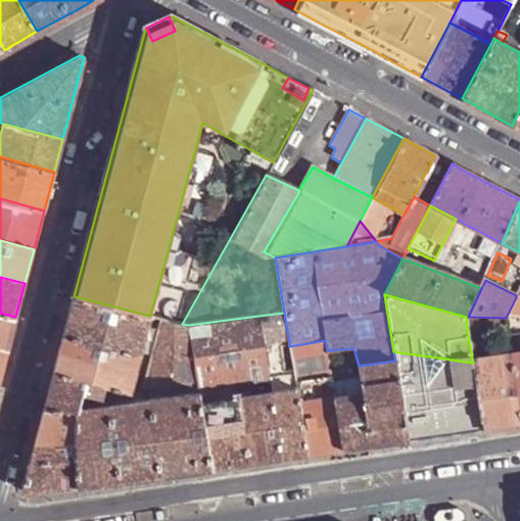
[(74,296),(64,333),(139,353),(150,316),(74,296)]
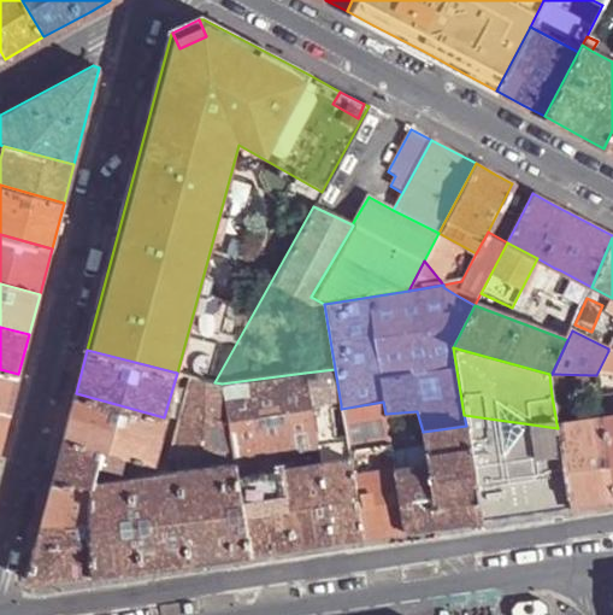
[(612,352),(608,351),(596,375),(612,375),(612,352)]
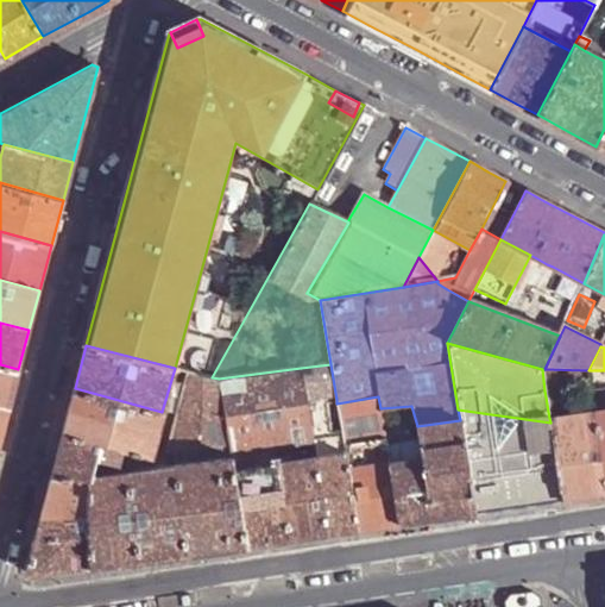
[(0,407),(7,410),(18,369),(0,364),(0,407)]
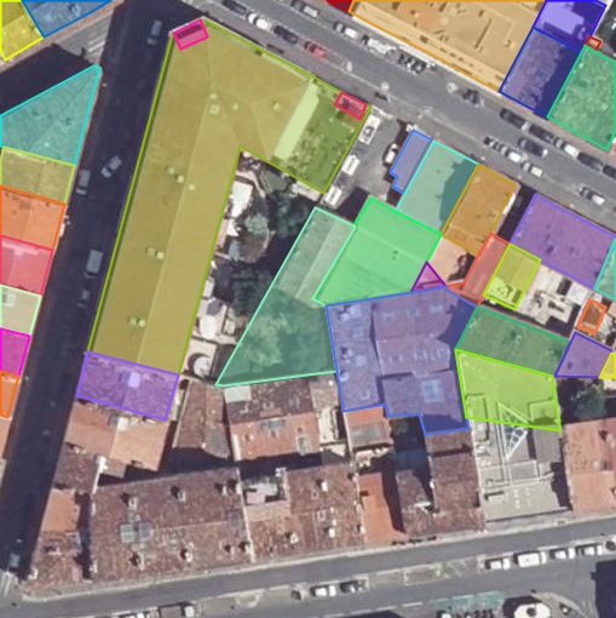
[(306,375),(314,411),(343,407),(337,371),(306,375)]
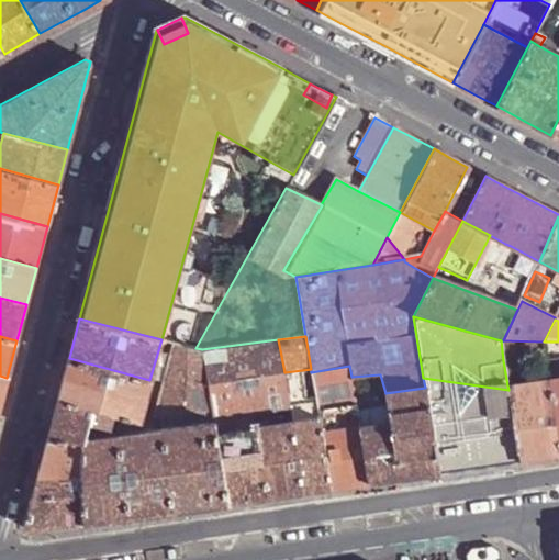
[(278,339),(202,349),(212,413),(213,418),(214,424),(216,435),(249,429),(247,421),(253,420),(252,413),(290,407),(288,395),(284,372),(278,339)]
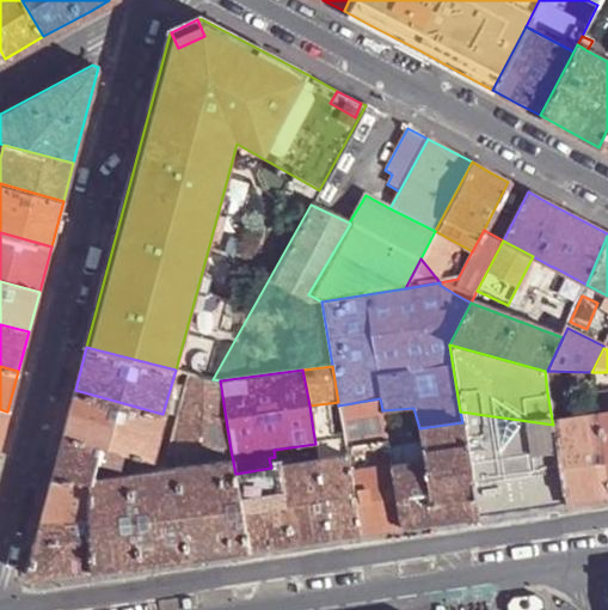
[(593,386),(591,372),(547,371),(545,371),(547,392),(593,386)]
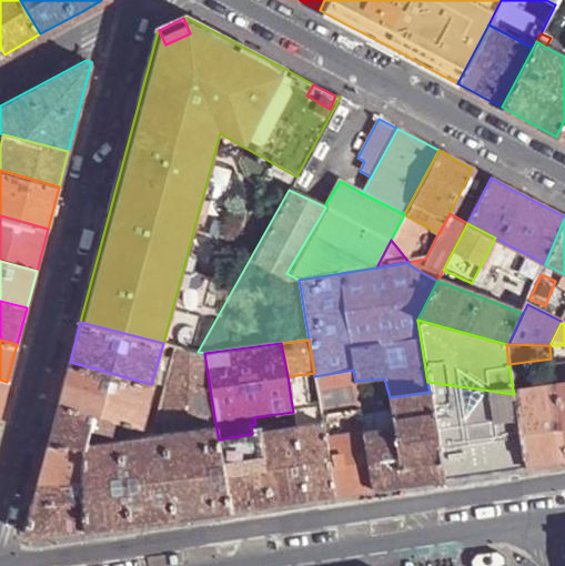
[(555,384),(564,383),(564,345),(550,345),(551,359),(555,384)]
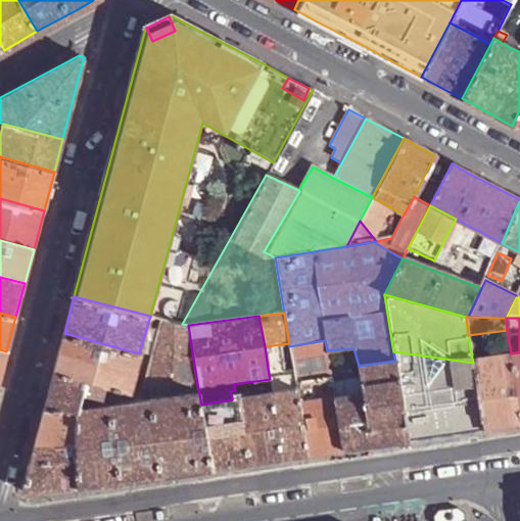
[(182,324),(160,319),(153,345),(151,357),(142,389),(142,390),(189,385),(197,384),(188,325),(182,324)]
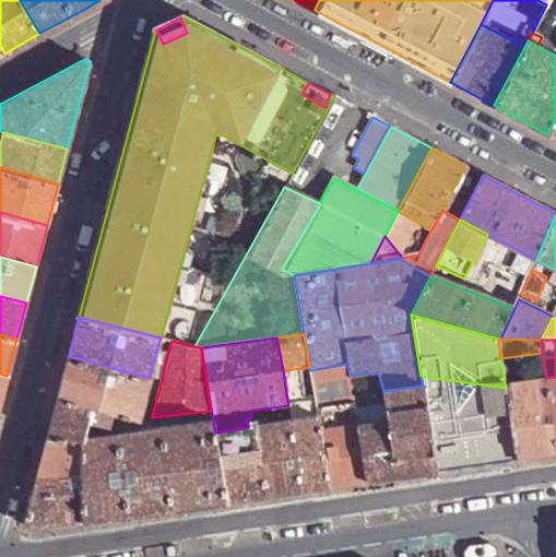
[(69,356),(58,395),(111,410),(116,412),(139,417),(149,378),(69,356)]
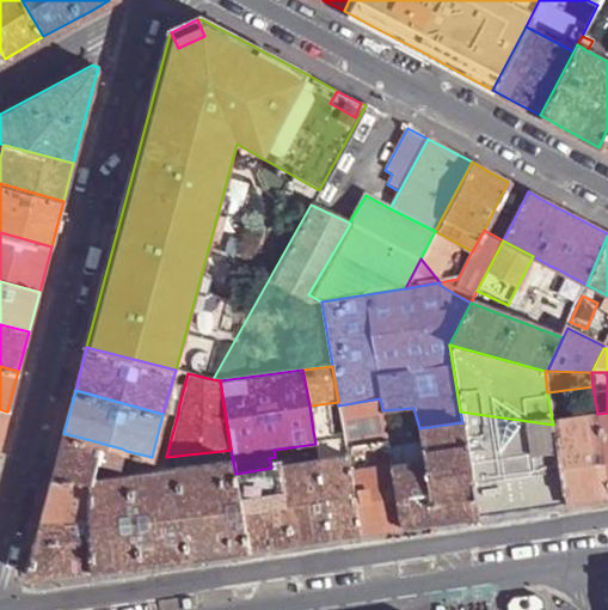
[(349,471),(392,465),(391,458),(382,410),(380,398),(338,406),(342,426),(347,457),(349,471)]
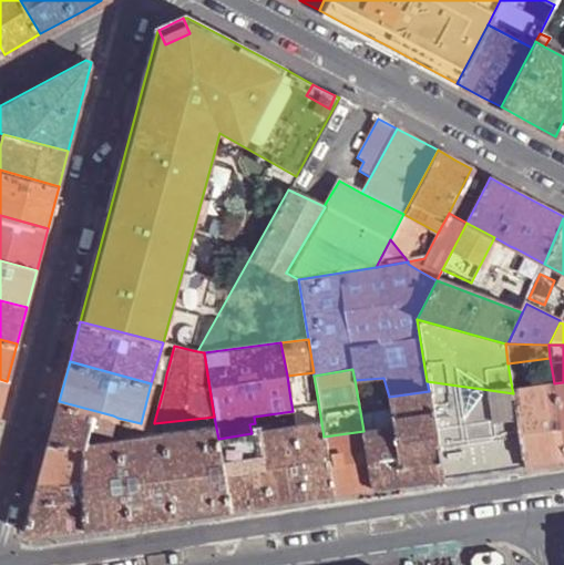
[(290,399),(317,394),(314,376),(314,372),(287,376),(290,399)]
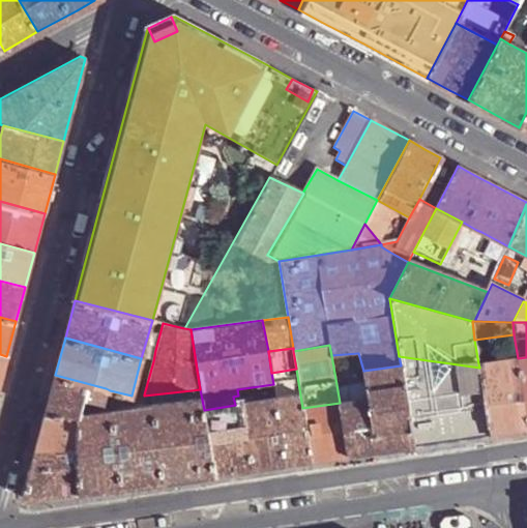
[(149,349),(146,359),(153,361),(155,350),(149,349)]
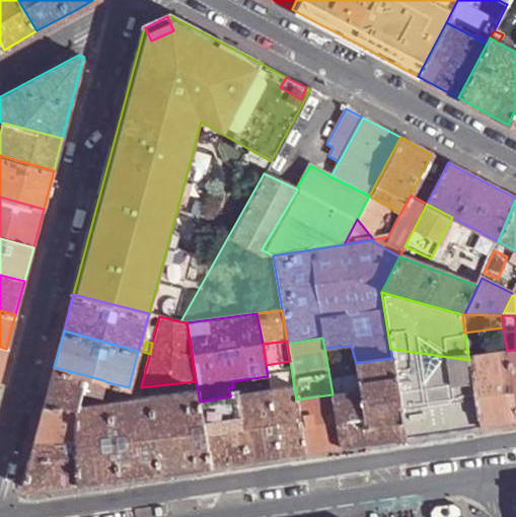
[(406,437),(432,434),(428,403),(419,353),(390,349),(392,358),(406,437)]
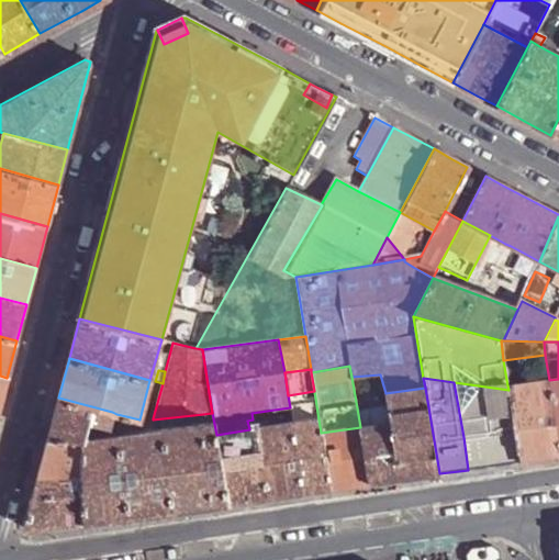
[(558,379),(549,380),(558,439),(558,379)]
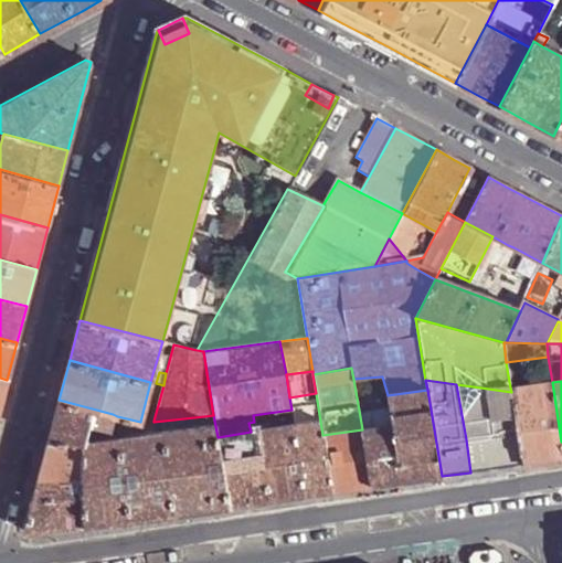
[(523,465),(561,458),(561,442),(552,382),(510,388),(511,392),(523,465)]
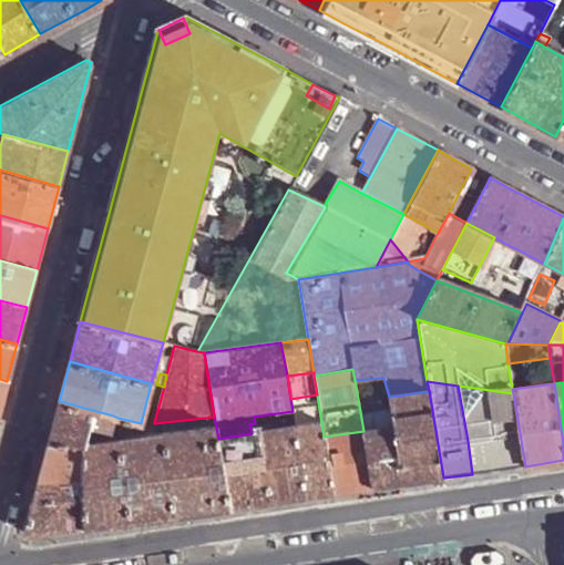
[(482,389),(458,386),(468,441),(480,440),(491,439),(482,389)]
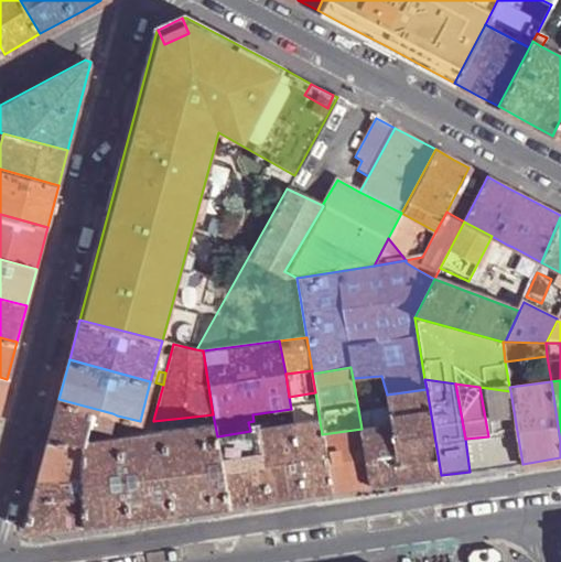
[(494,467),(522,464),(510,391),(479,387),(488,436),(494,467)]
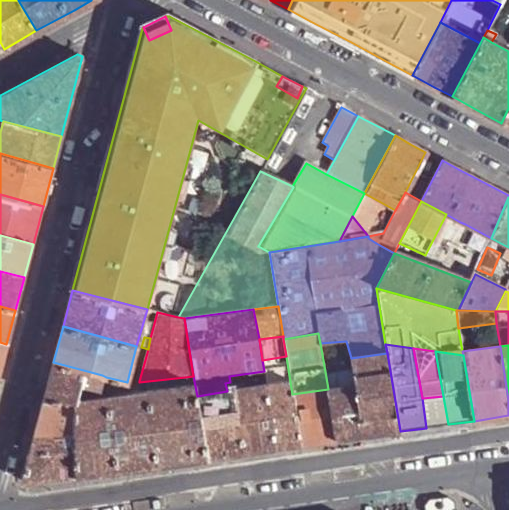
[(362,437),(400,431),(387,353),(351,358),(354,380),(355,385),(362,437)]
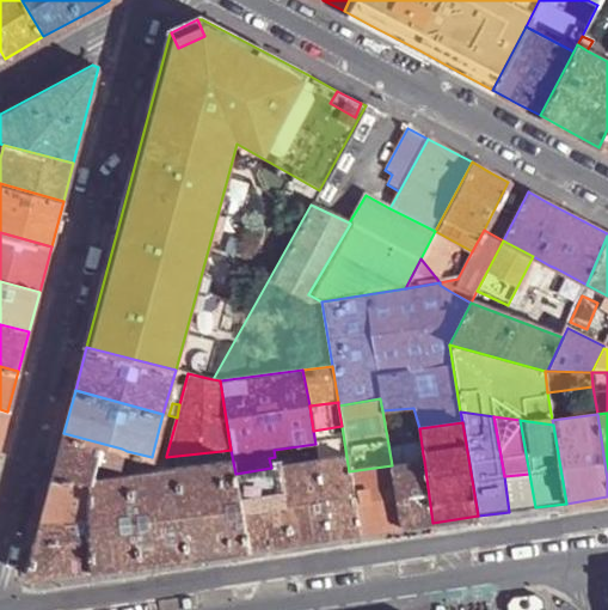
[(347,457),(342,426),(313,431),(315,444),(318,462),(347,457)]
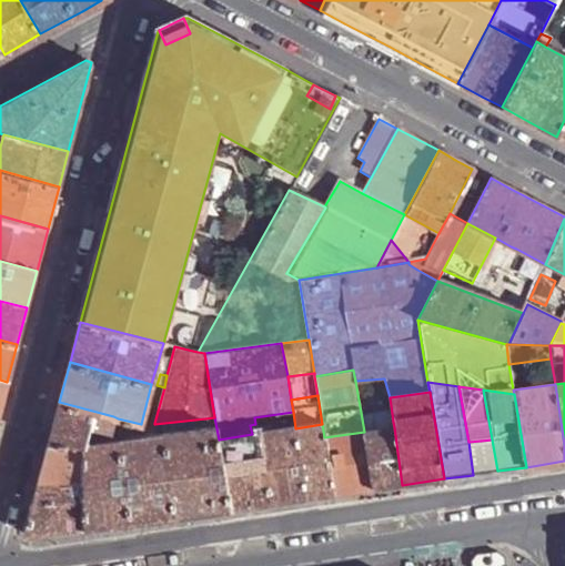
[(59,402),(48,443),(74,446),(76,446),(87,445),(88,443),(91,426),(108,431),(113,416),(59,402)]
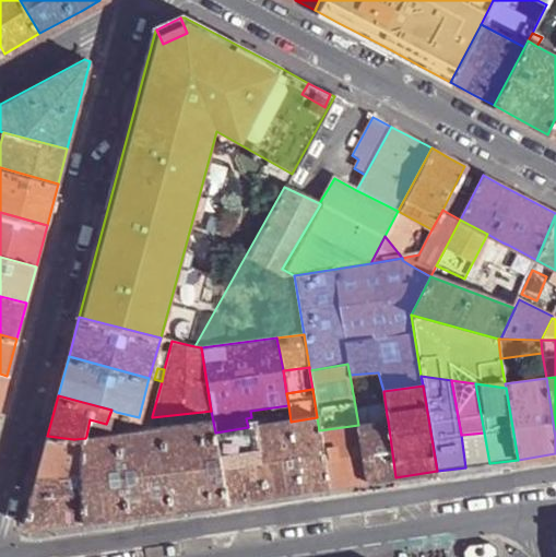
[(106,424),(117,427),(116,412),(111,410),(106,424)]
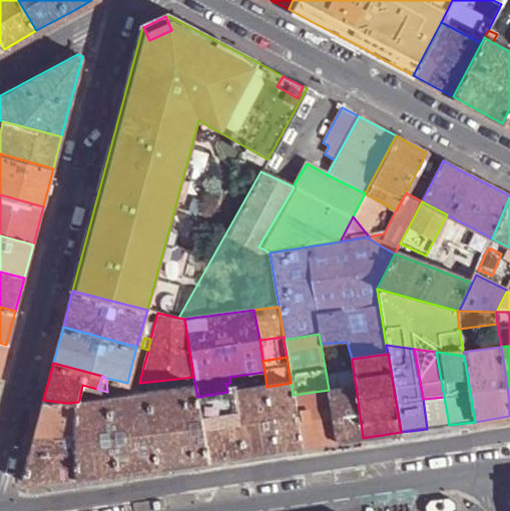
[(277,450),(302,447),(293,395),(291,383),(267,387),(277,450)]
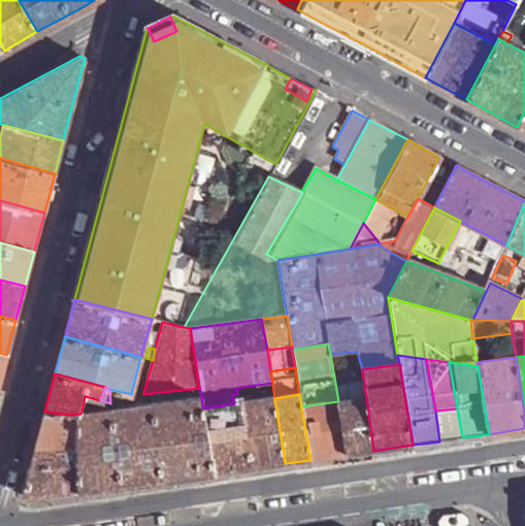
[(347,455),(373,451),(366,397),(359,398),(346,400),(338,401),(347,455)]
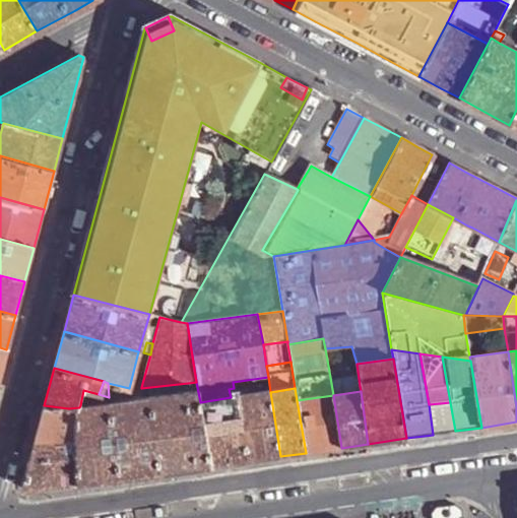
[(159,472),(210,466),(200,402),(198,392),(150,397),(159,472)]
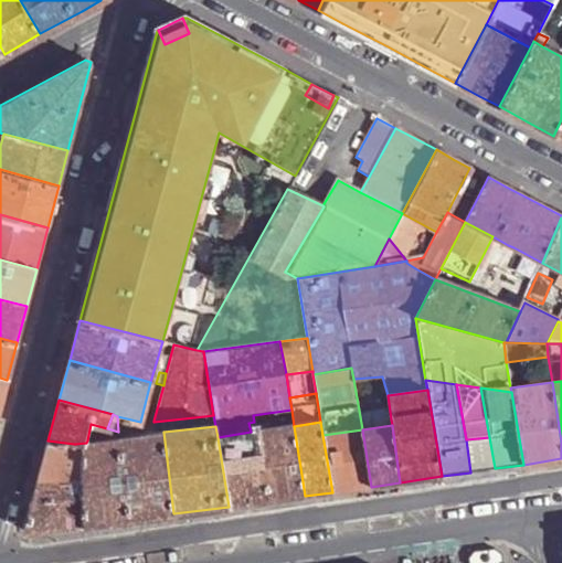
[(269,501),(305,496),(294,426),(258,431),(269,501)]
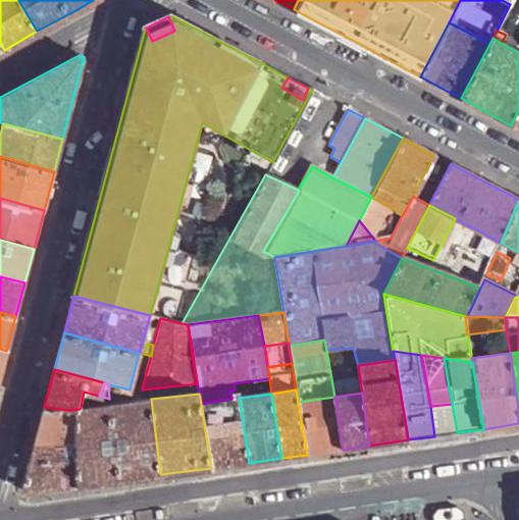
[(307,455),(343,450),(334,397),(298,402),(307,455)]
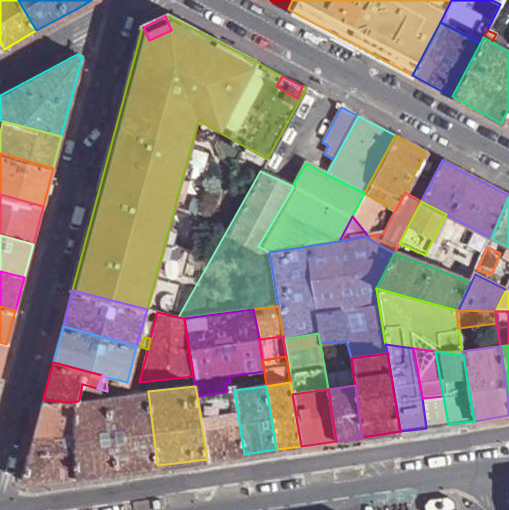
[(207,459),(244,454),(234,390),(227,391),(197,396),(207,459)]
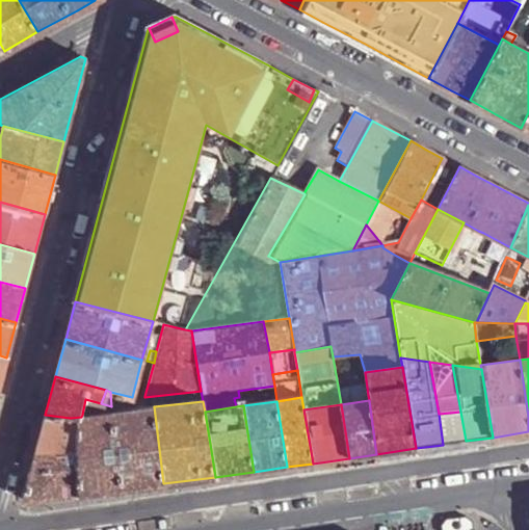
[(122,488),(163,483),(154,406),(112,412),(122,488)]
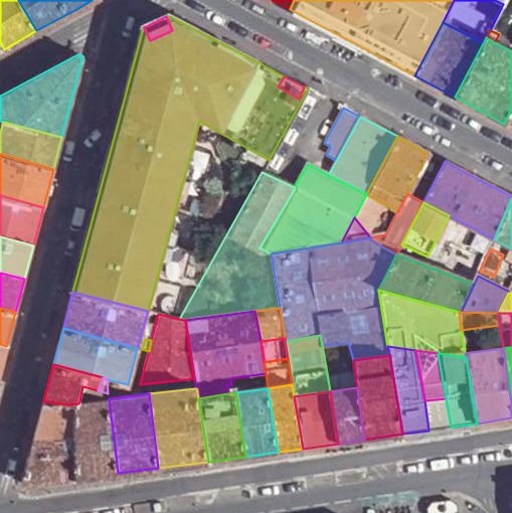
[(68,404),(77,477),(104,474),(118,473),(109,398),(79,401),(78,403),(68,404)]
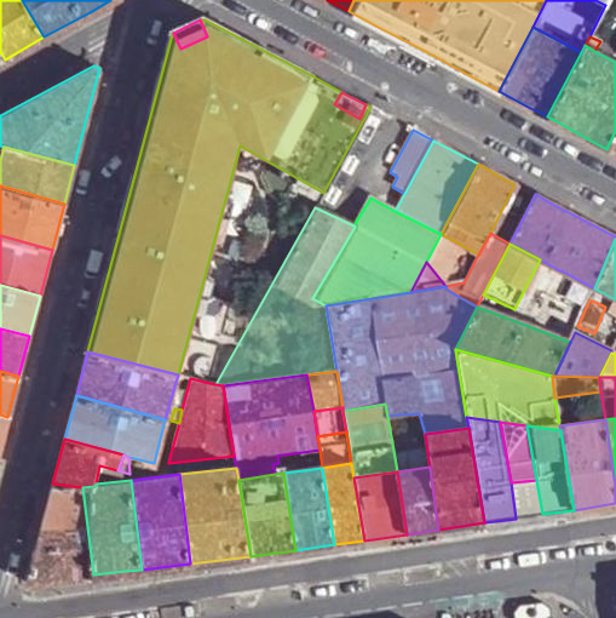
[(516,519),(542,514),(536,480),(524,481),(511,482),(516,519)]
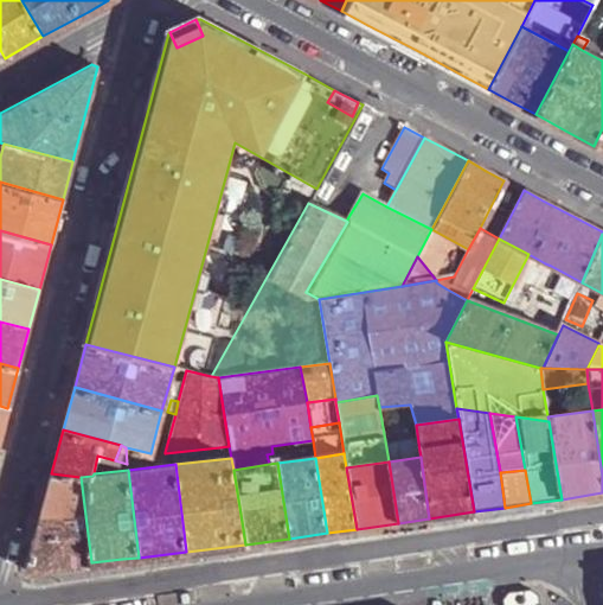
[(26,571),(91,562),(81,477),(79,477),(51,473),(26,571)]
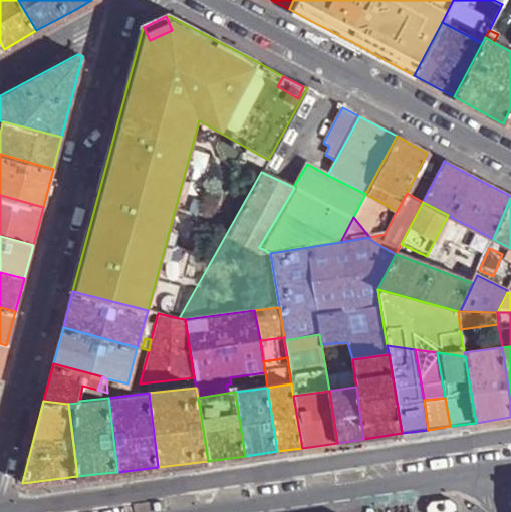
[(422,508),(423,511),(451,511),(451,505),(446,499),(427,501),(422,508)]
